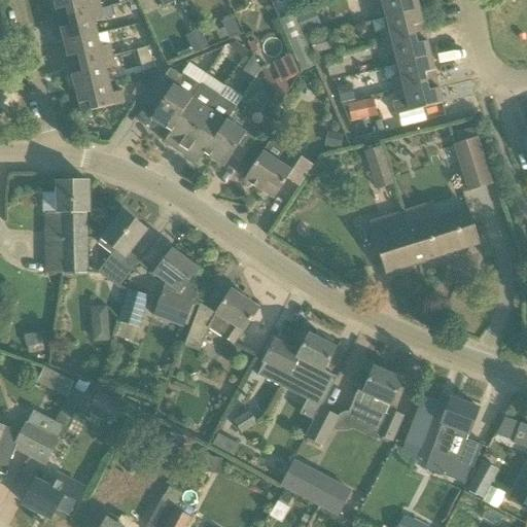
[(89,0),(53,0),(56,11),(57,11),(59,20),(101,9),(98,0),(92,0),(89,1),(89,0)]
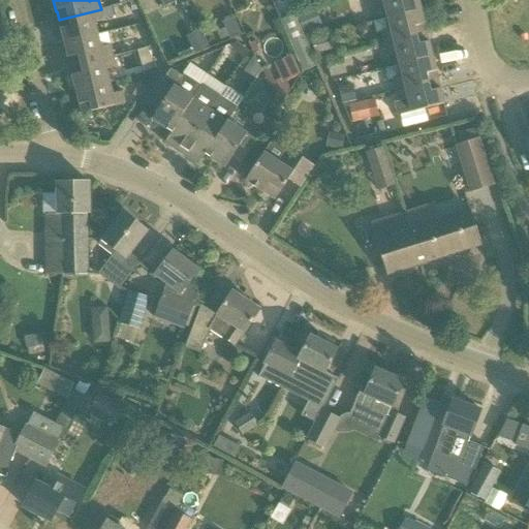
[(389,19),(421,10),(417,0),(373,0),(375,8),(385,6),(389,19)]
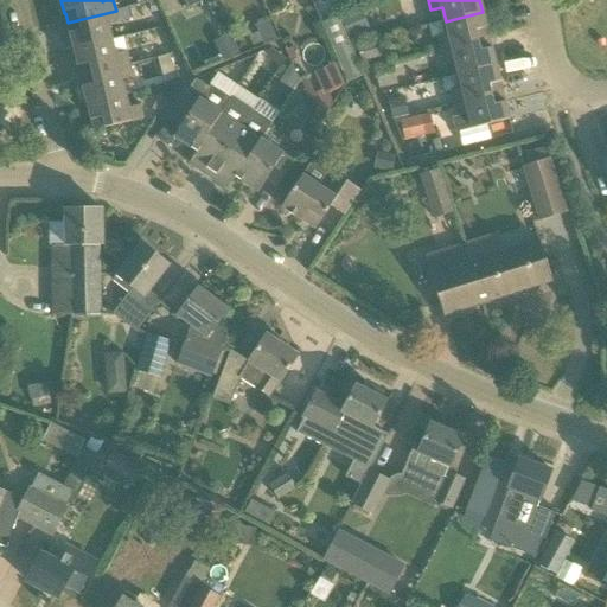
[(69,33),(74,50),(112,40),(108,26),(119,24),(116,11),(68,23),(70,33),(69,33)]
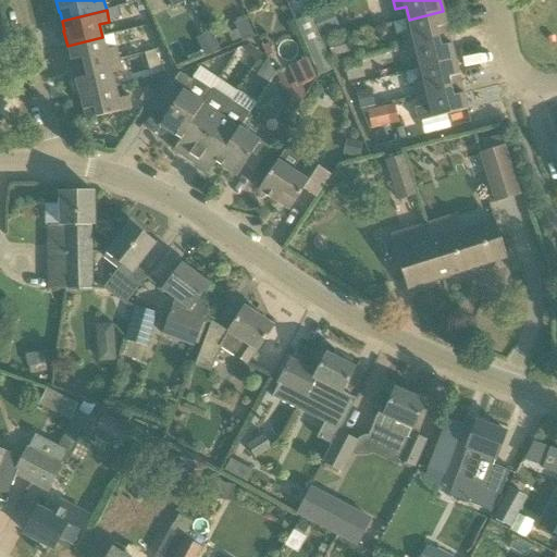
[(312,19),(320,38),(339,29),(332,11),(312,19)]
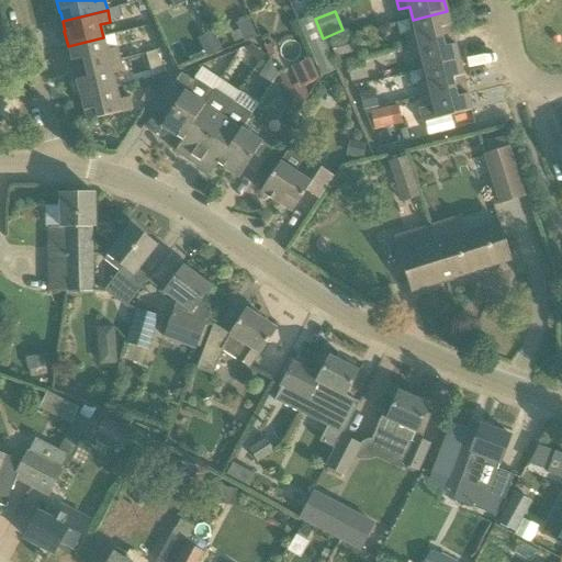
[(405,35),(408,47),(452,36),(450,26),(447,11),(413,20),(416,33),(405,35)]
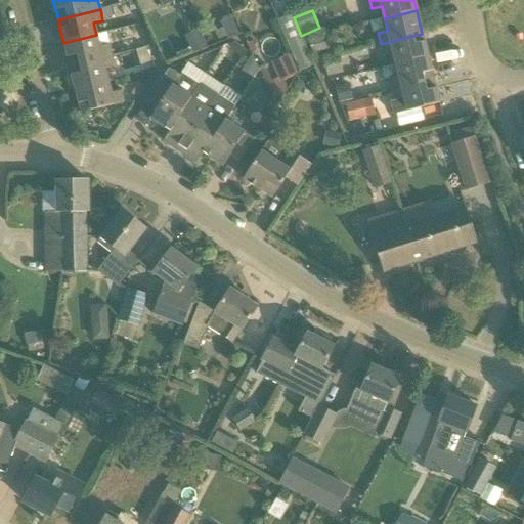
[(313,64),(292,14),(278,20),(300,70),(313,64)]
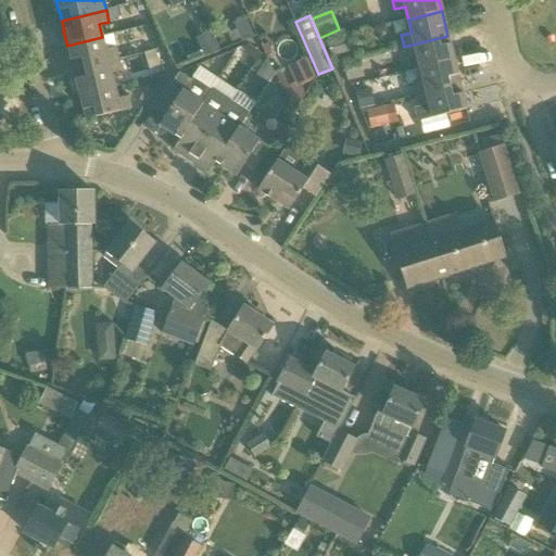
[(247,17),(234,23),(237,33),(241,41),(241,42),(242,42),(255,37),(247,17)]
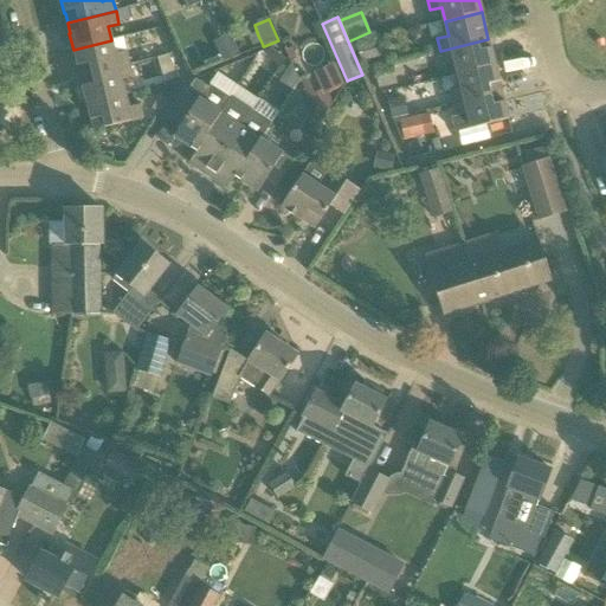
[(488,39),(440,51),(444,63),(455,59),(459,75),(495,65),(491,49),(490,49),(488,39)]
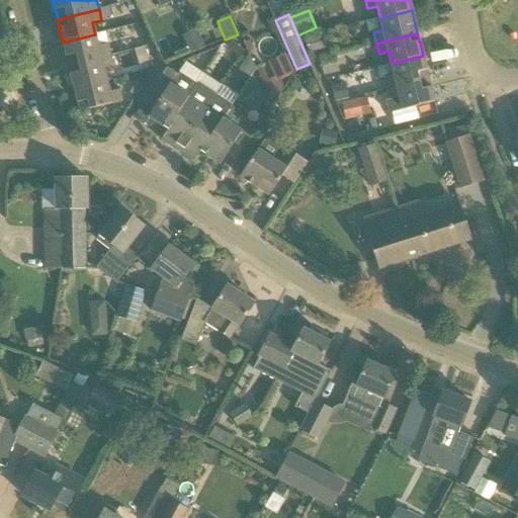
[(98,47),(95,34),(63,42),(66,57),(67,57),(69,66),(110,56),(107,45),(98,47)]
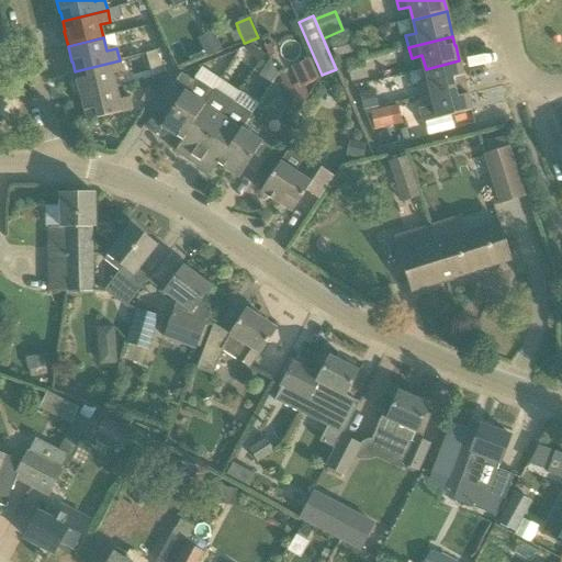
[(350,37),(332,43),(335,57),(344,55),(355,52),(350,37)]
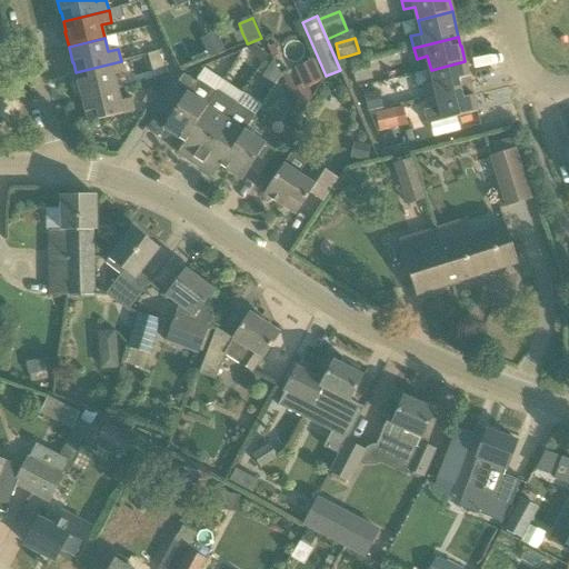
[(246,48),(261,63),(268,56),(256,45),(246,48)]
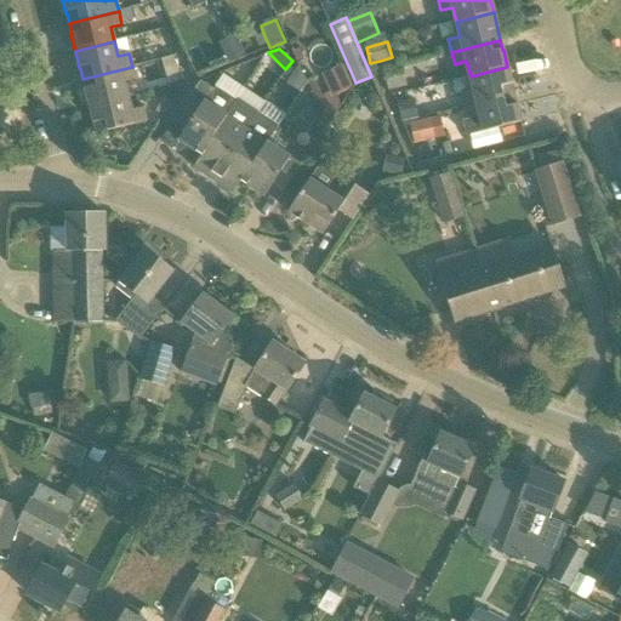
[(342,66),(323,74),(330,92),(331,95),(335,93),(351,86),(342,66)]
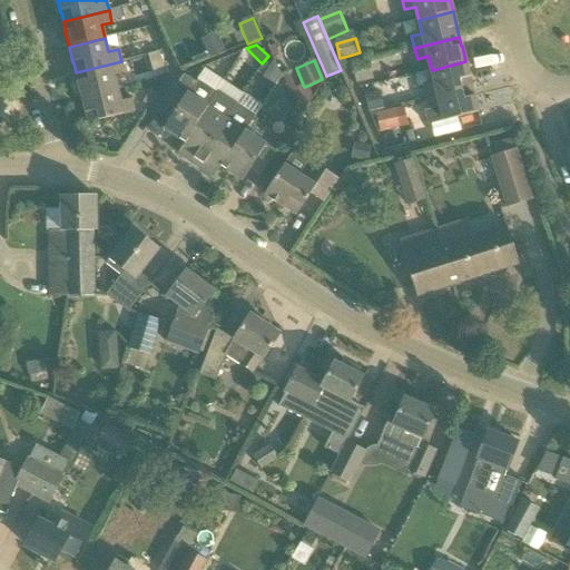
[(121,61),(76,72),(78,81),(77,81),(81,98),(117,89),(114,76),(124,74),(121,61)]
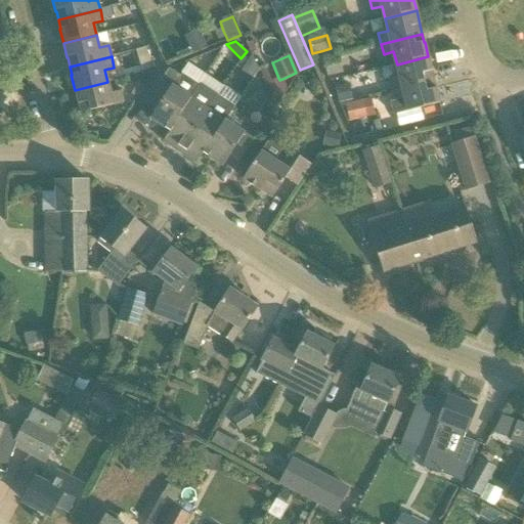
[(390,79),(392,90),(433,80),(431,71),(432,71),(428,56),(397,64),(399,76),(390,79)]
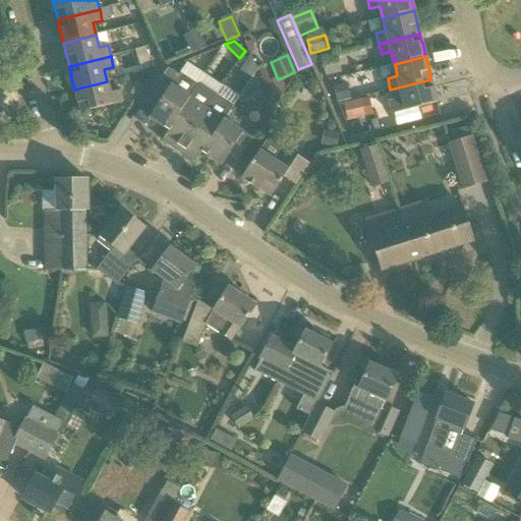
[(322,61),(325,78),(331,77),(342,75),(339,58),(322,61)]
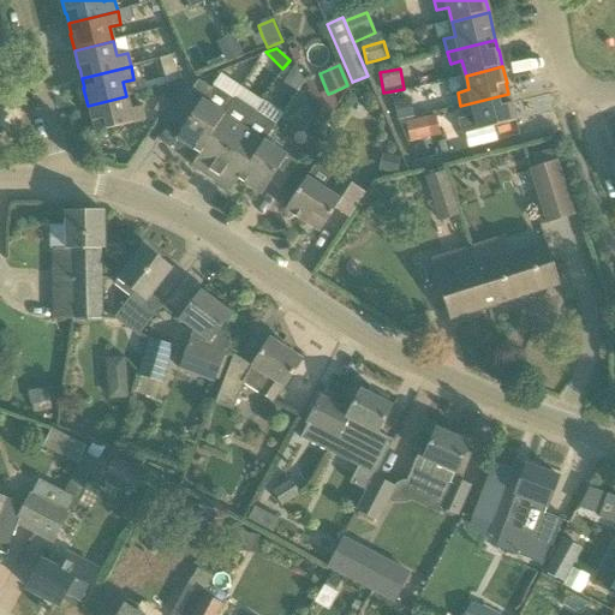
[(233,100),(213,87),(210,89),(198,81),(172,119),(184,127),(175,138),(193,150),(208,127),(213,131),(233,100)]
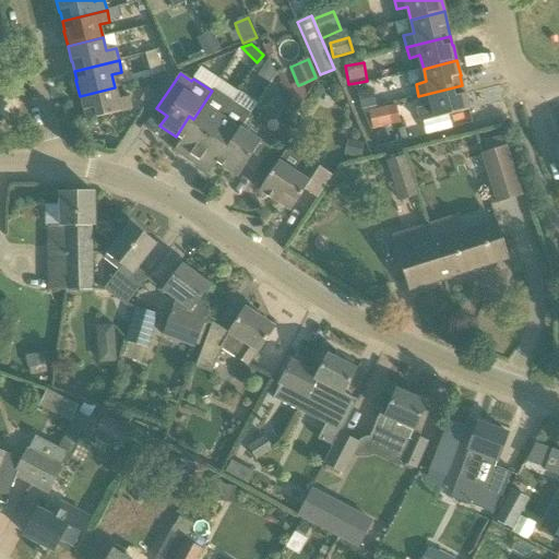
[(290,86),(284,88),(292,106),(299,103),(306,93),(301,84),(298,85),(297,83),(290,86)]
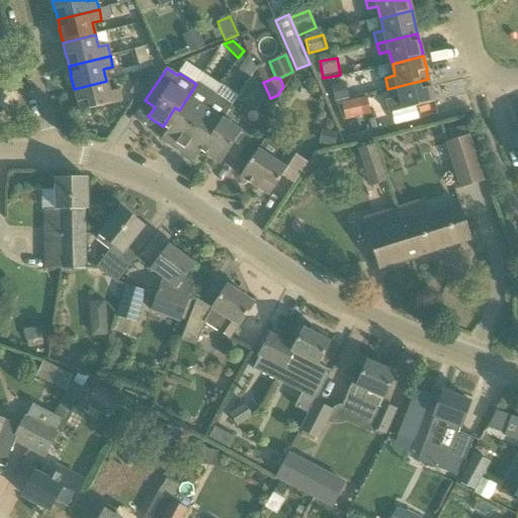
[(401,97),(404,109),(435,102),(431,87),(430,87),(428,79),(387,89),(391,100),(401,97)]
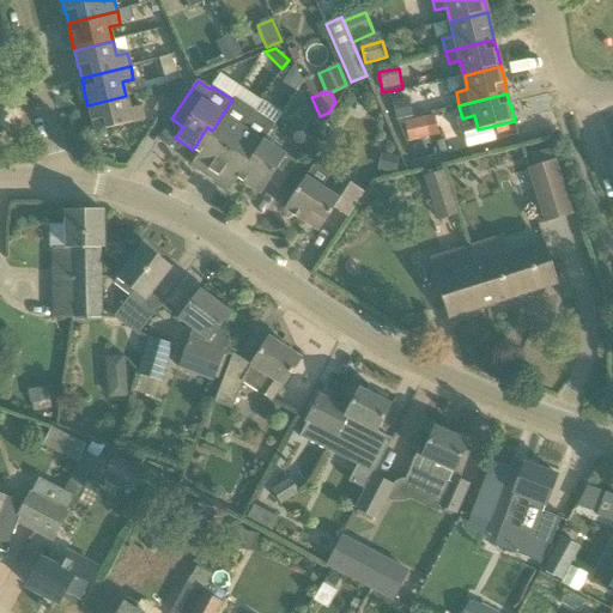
[(126,96),(87,105),(91,122),(92,122),(95,133),(132,123),(143,121),(140,108),(129,110),(126,96)]
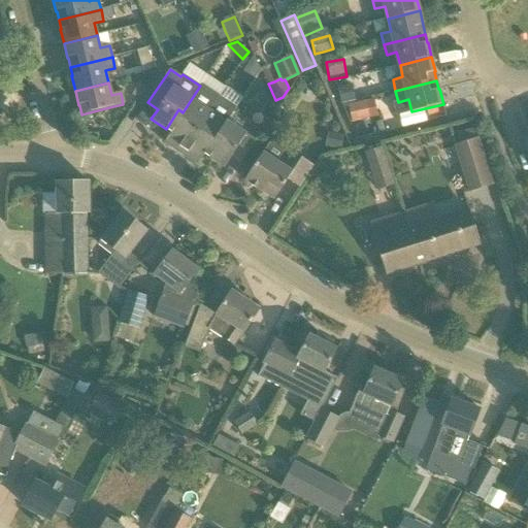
[(201,84),(200,86),(183,112),(178,109),(166,129),(170,132),(164,142),(180,154),(219,96),(219,95),(201,84)]
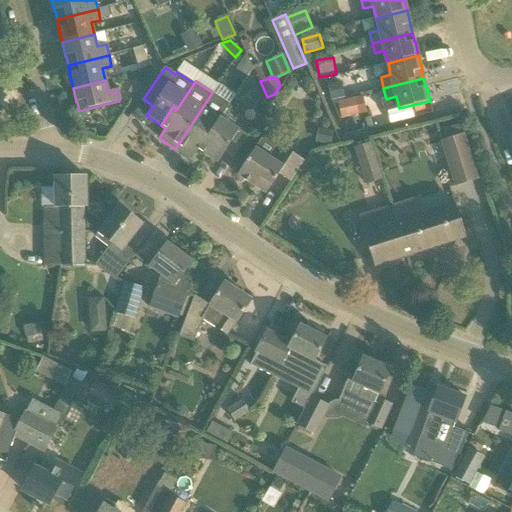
[(338,82),(327,84),(330,100),(344,97),(340,81),(338,82)]
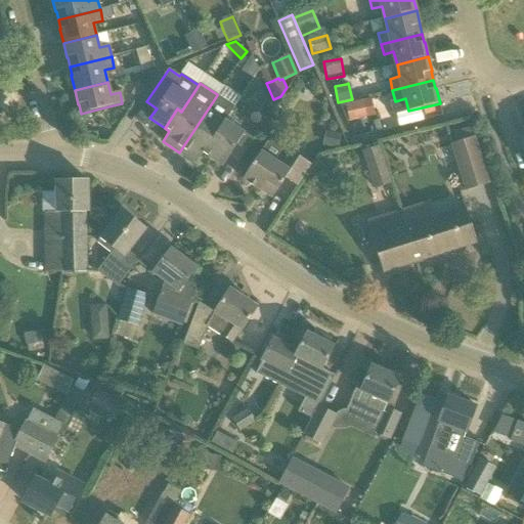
[(225,121),(234,107),(217,95),(179,153),(197,164),(203,154),(208,157),(220,137),(216,134),(225,121)]
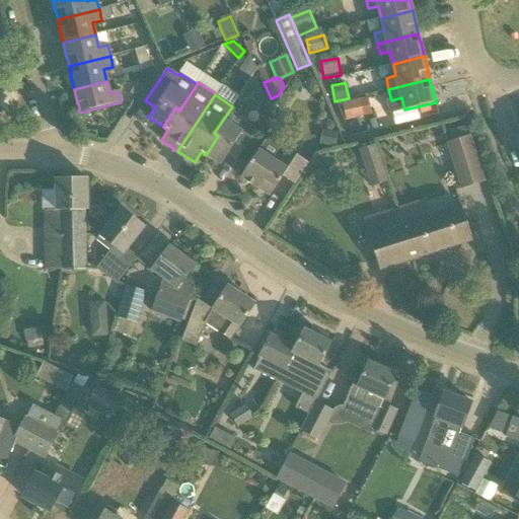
[(360,98),(342,103),(346,120),(364,116),(360,98)]
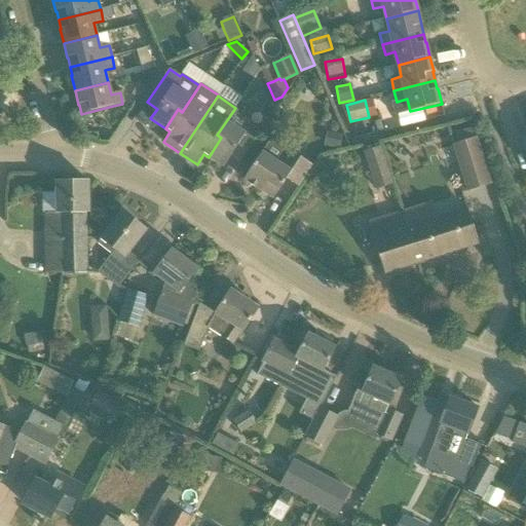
[(221,138),(209,157),(224,166),(230,156),(240,163),(254,142),(245,135),(246,134),(226,121),(217,135),(221,138)]
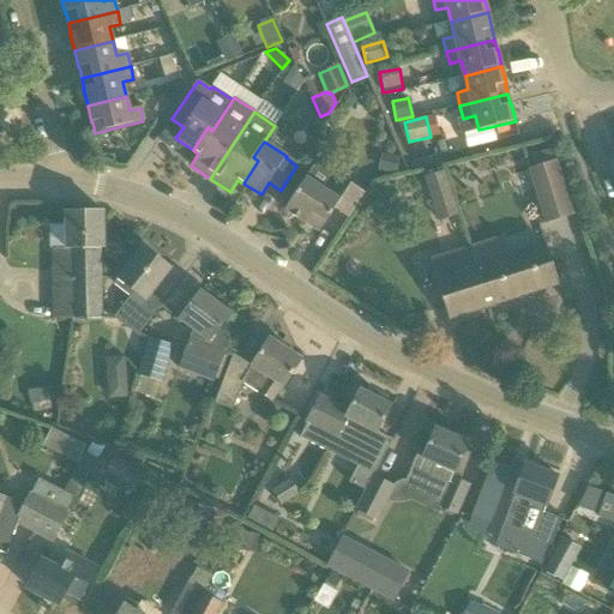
[(546,224),(573,216),(557,161),(529,169),(546,224)]
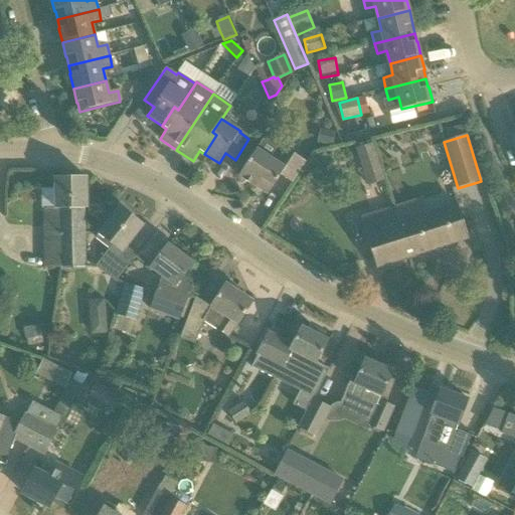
[(356,149),(364,172),(379,167),(372,144),(356,149)]
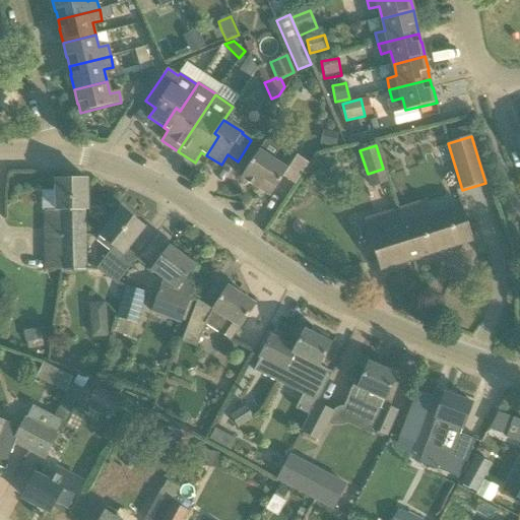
[(259,190),(259,189),(270,196),(283,177),(296,185),(309,164),(284,147),(275,161),(259,150),(242,177),(248,182),(259,190)]
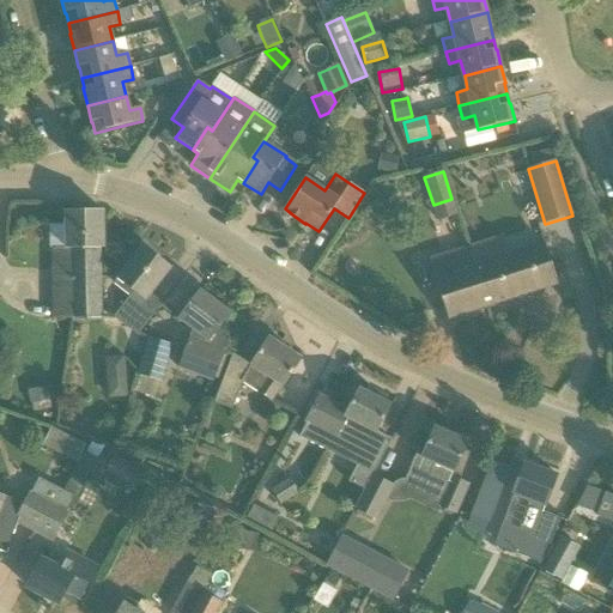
[(66,224),(48,224),(49,249),(72,249),(73,320),(77,320),(101,319),(99,248),(103,248),(103,211),(66,212),(66,224)]
